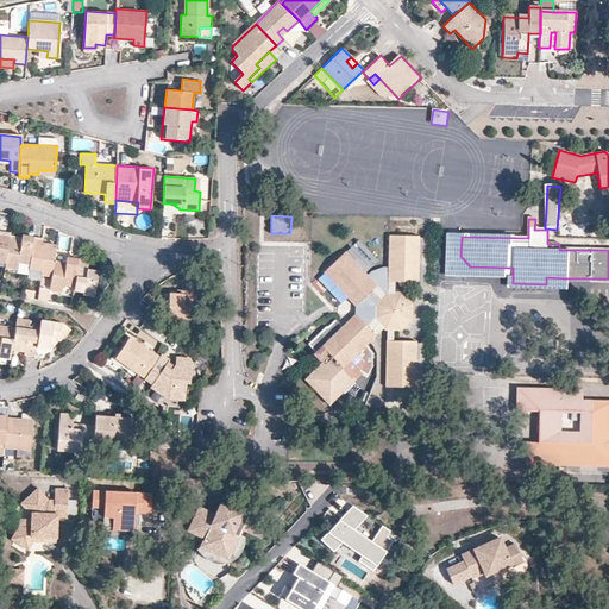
[(0,263),(5,265),(11,237),(11,236),(0,233),(0,263)]
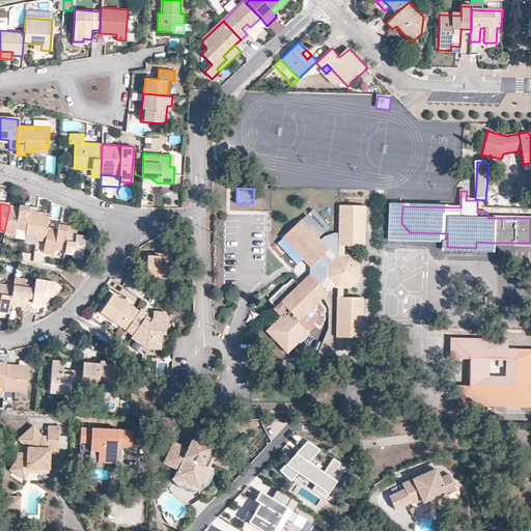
[(4,231),(4,232),(16,233),(16,235),(25,238),(31,205),(21,203),(20,208),(9,206),(4,231)]
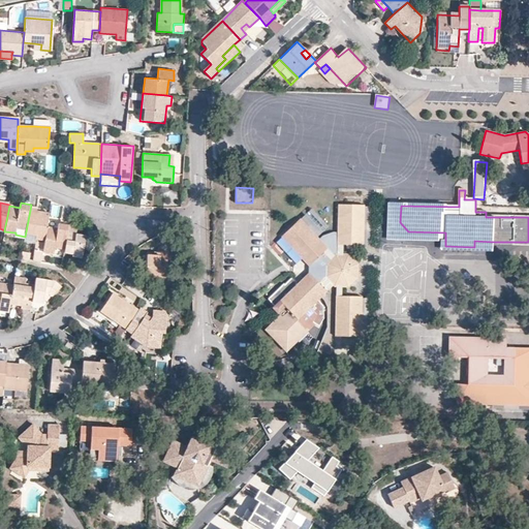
[(364,204),(339,203),(338,234),(332,234),(327,235),(321,240),(301,217),(281,235),(309,263),(311,261),(314,263),(313,271),(311,273),(309,271),(296,284),(289,277),(282,283),(281,283),(266,298),(272,305),(270,306),(275,312),(280,308),(284,312),(281,315),(287,321),(276,333),(286,344),(297,334),(297,335),(312,321),(318,328),(324,321),(325,304),(320,298),(334,285),(336,285),(334,335),(360,336),(362,296),(342,294),(342,285),(347,285),(358,276),(359,262),(350,252),(343,252),(344,243),(363,243),(364,204)]
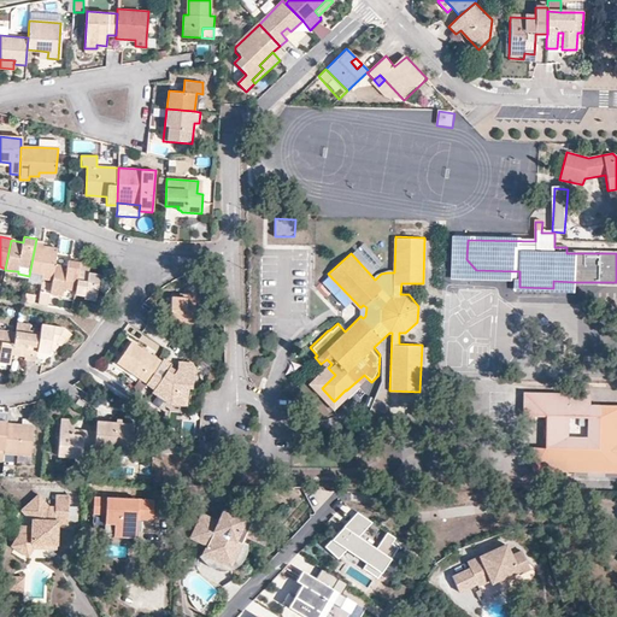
[(29,276),(29,278),(42,281),(43,276),(53,278),(56,263),(58,251),(59,247),(48,245),(48,250),(43,248),(45,245),(45,240),(36,239),(29,276)]
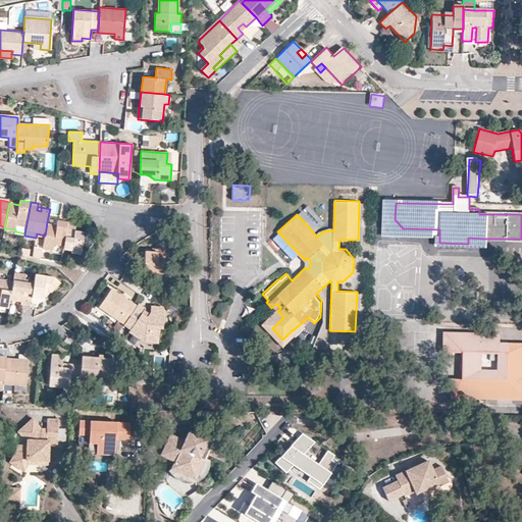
[(395,219),(396,203),(383,203),(382,238),(436,239),(435,247),(487,248),(487,239),(468,238),(468,244),(439,243),(439,229),(403,228),(395,219)]
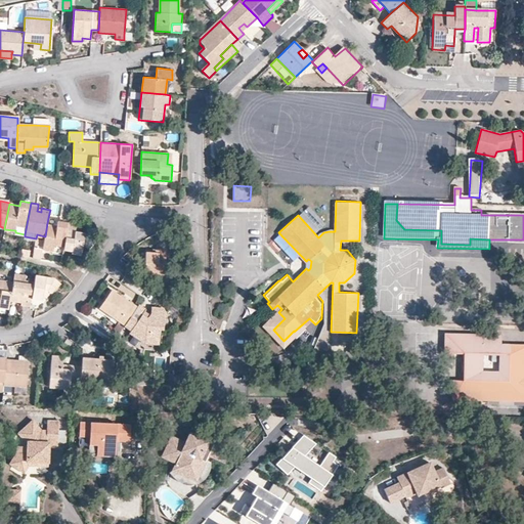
[(64,245),(69,222),(58,220),(58,224),(47,223),(45,236),(43,247),(54,249),(55,244),(64,245)]
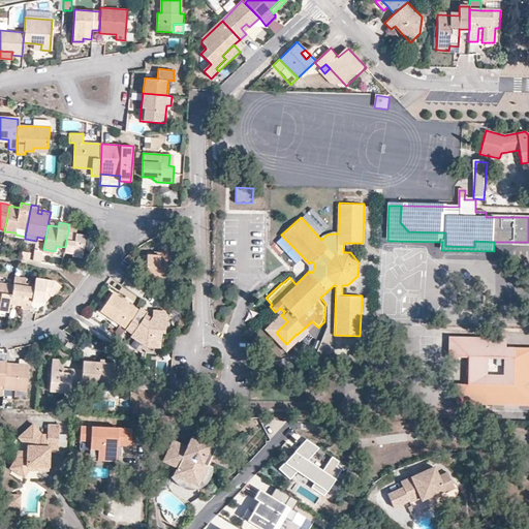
[(79,225),(69,224),(65,247),(65,250),(74,251),(74,254),(85,255),(88,235),(78,232),(79,225)]
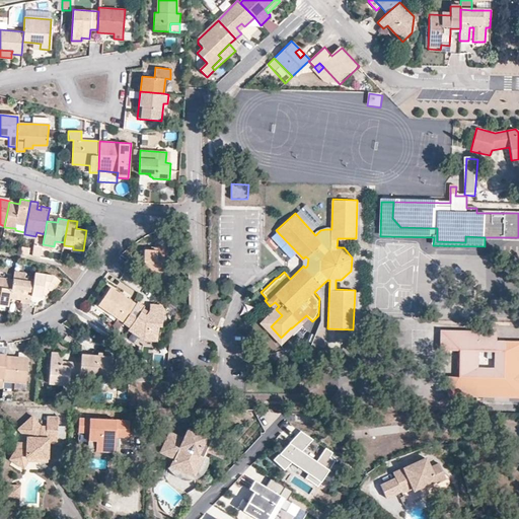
[(157,251),(152,251),(145,250),(143,272),(164,274),(166,247),(158,246),(157,251)]
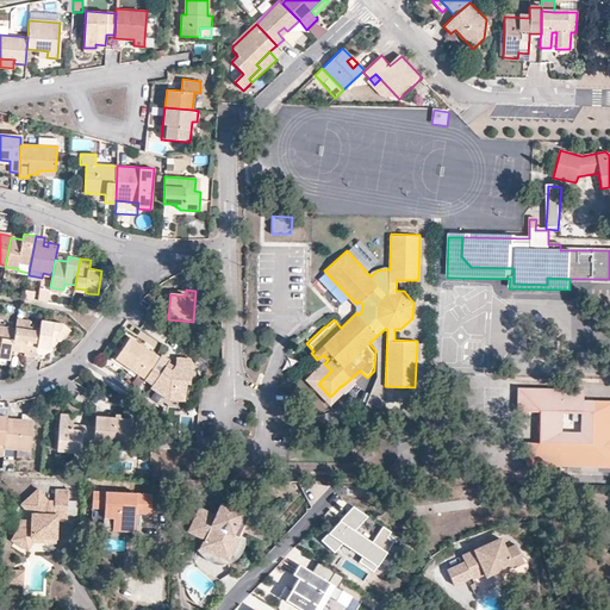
[(25,358),(36,359),(37,349),(41,330),(31,329),(31,323),(17,321),(16,331),(12,352),(22,354),(22,349),(26,349),(25,354),(25,358)]
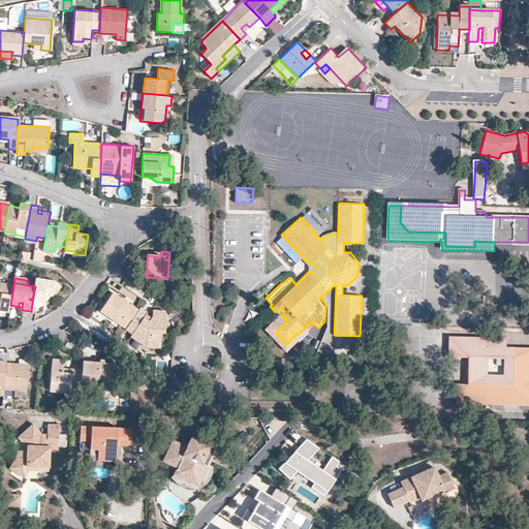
[(55,282),(36,279),(35,286),(32,303),(44,305),(44,302),(45,293),(50,294),(55,299),(63,287),(55,282)]
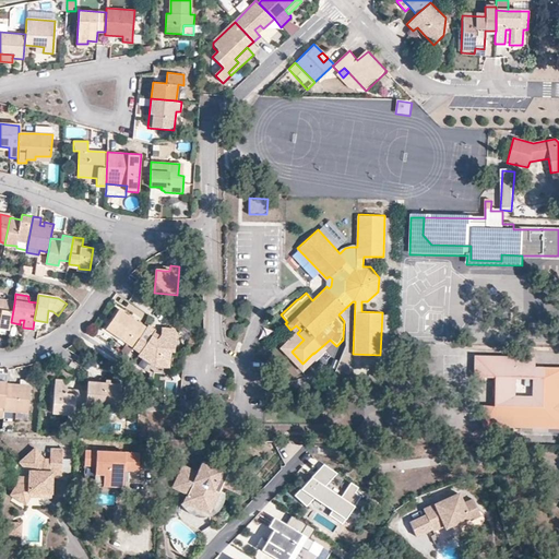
[(0,330),(10,332),(11,322),(14,304),(0,300),(0,330)]
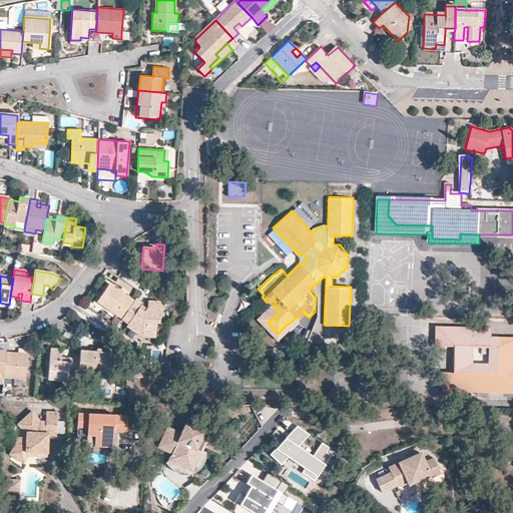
[(116,316),(122,319),(134,301),(109,283),(97,302),(116,316)]
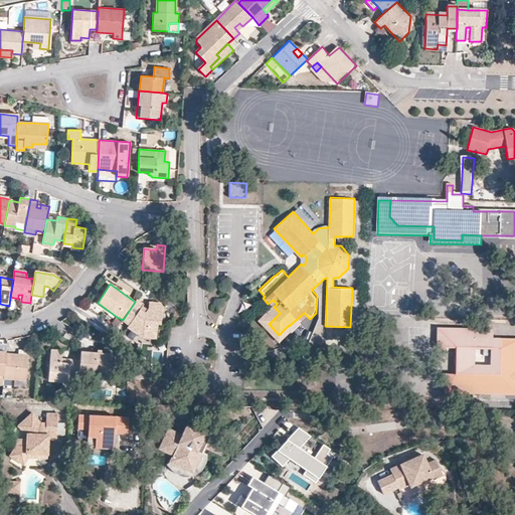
[(144,305),(137,300),(135,302),(123,320),(123,321),(130,326),(129,328),(144,338),(158,338),(159,324),(163,324),(164,306),(162,302),(149,303),(150,308),(148,311),(145,315),(140,311),(142,308),(144,305)]
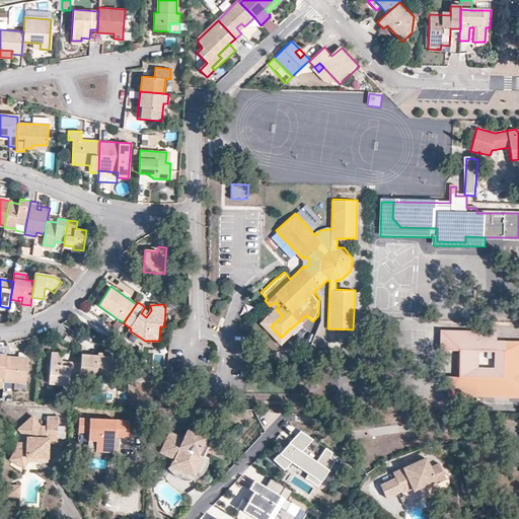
[(124,322),(118,319),(113,327),(119,331),(124,323),(124,322)]
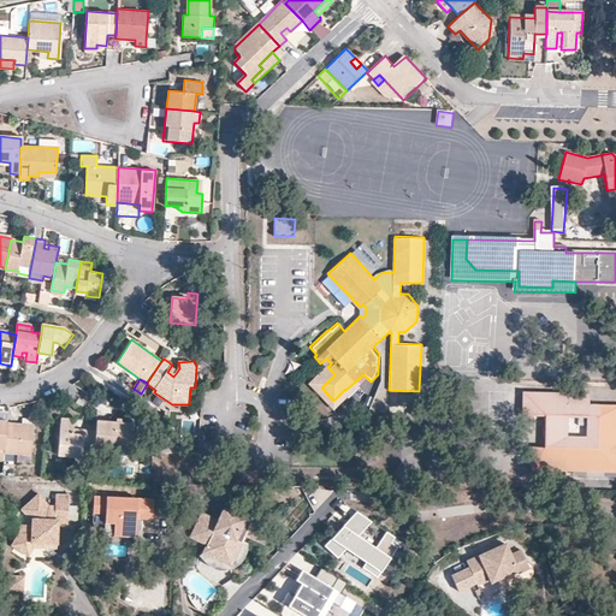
[(615,406),(588,406),(588,395),(522,392),(522,415),(544,416),(543,448),(532,446),(531,471),(615,472),(615,406)]
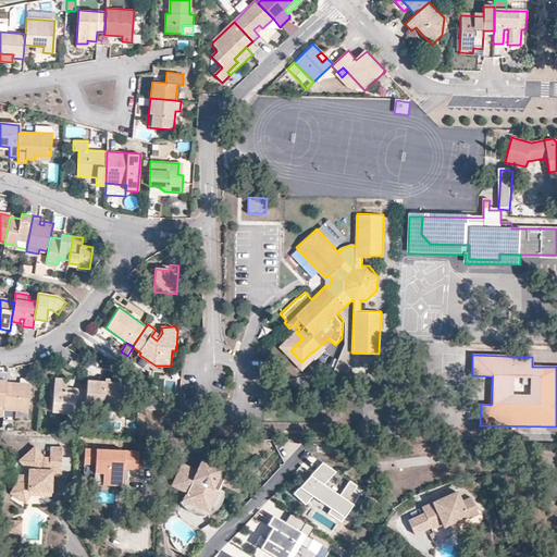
[(120,383),(87,381),(86,391),(85,404),(119,406),(120,383)]
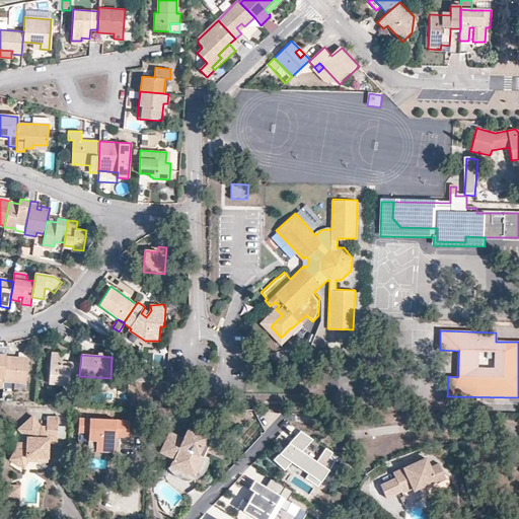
[(28,358),(5,356),(2,388),(10,389),(11,382),(15,383),(26,383),(28,358)]
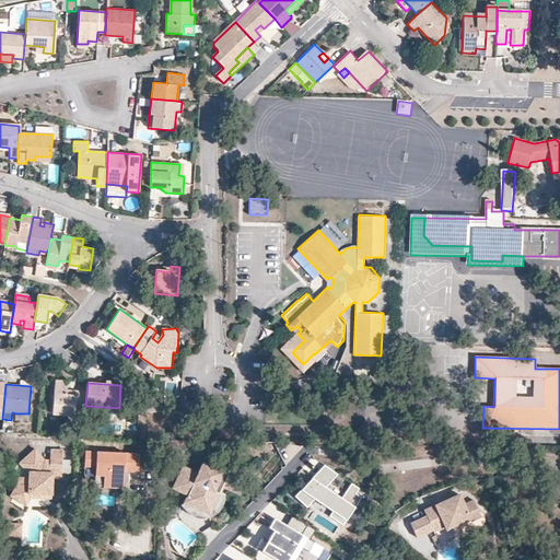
[(74,409),(85,410),(85,406),(86,393),(76,392),(76,397),(66,396),(66,391),(66,387),(55,386),(53,413),(74,416),(74,409)]
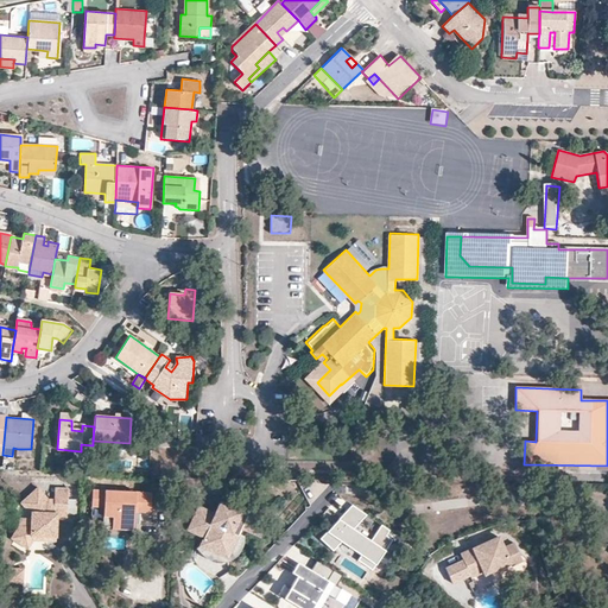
[(71,519),(73,488),(59,488),(58,499),(52,499),(42,488),(25,502),(35,513),(37,513),(36,519),(25,519),(25,526),(16,539),(19,542),(27,549),(36,538),(45,538),(45,533),(51,533),(51,530),(61,531),(61,519),(71,519)]
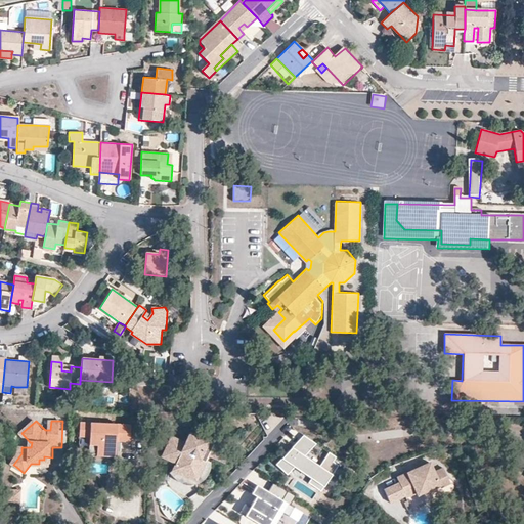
[(135,424),(84,423),(84,437),(94,437),(93,445),(101,445),(101,456),(115,456),(120,456),(121,437),(125,438),(125,441),(134,442),(135,424)]
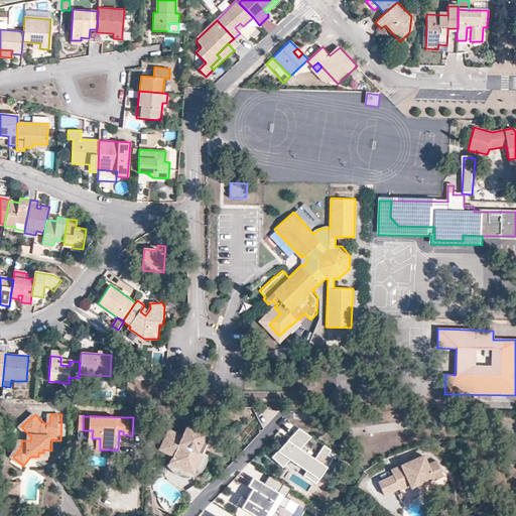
[(217,431),(212,429),(213,426),(212,423),(211,421),(209,420),(208,419),(205,418),(203,419),(201,419),(200,420),(198,422),(194,420),(186,435),(181,433),(179,432),(177,432),(176,432),(174,433),(172,433),(170,435),(169,436),(168,437),(167,438),(167,440),(166,443),(167,445),(168,448),(170,452),(172,453),(174,454),(176,455),(173,462),(197,473),(206,453),(209,447),(217,431)]
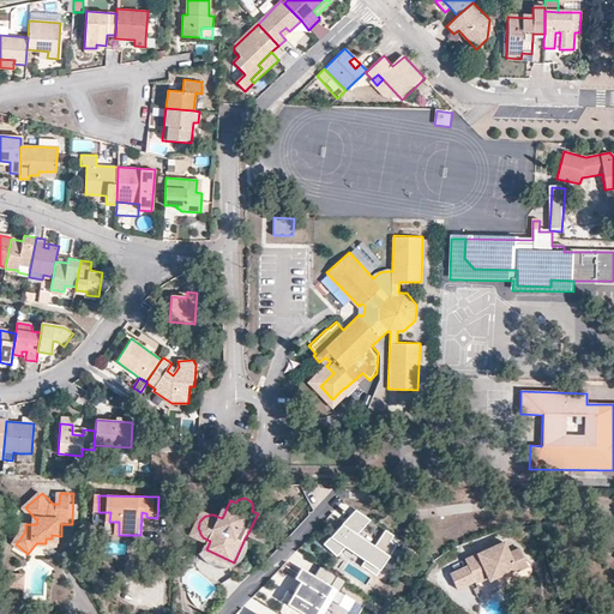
[(375,523),(353,507),(327,545),(341,553),(348,542),(369,557),(363,566),(377,575),(395,547),(389,543),(392,539),(381,531),(374,542),(366,537),(375,523)]
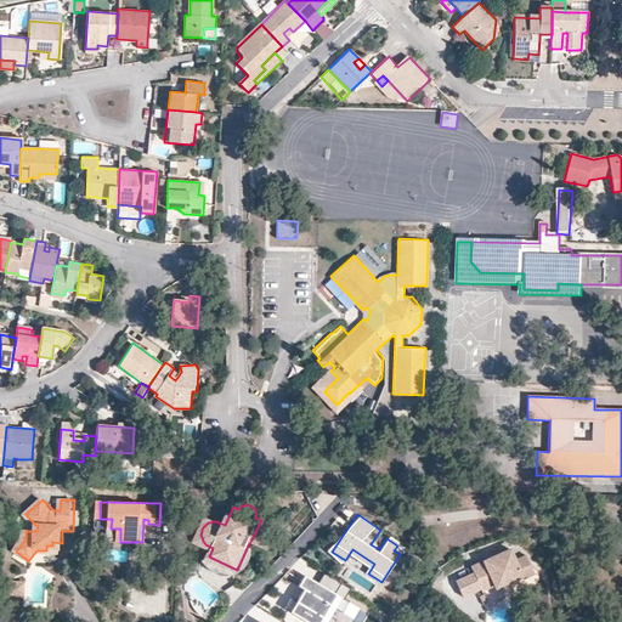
[(280,530),(261,520),(252,539),(270,549),(280,530)]
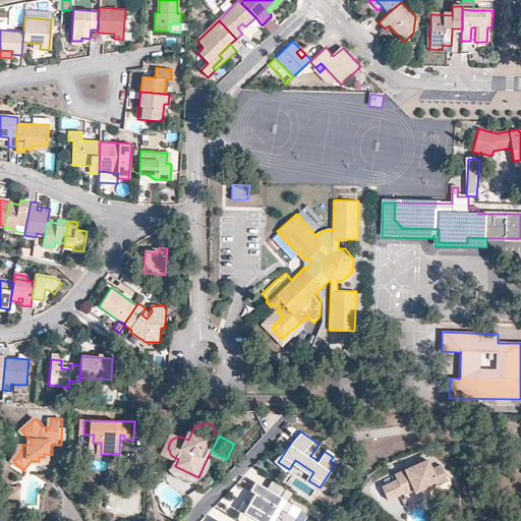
[(101,454),(101,443),(93,443),(93,453),(101,454)]
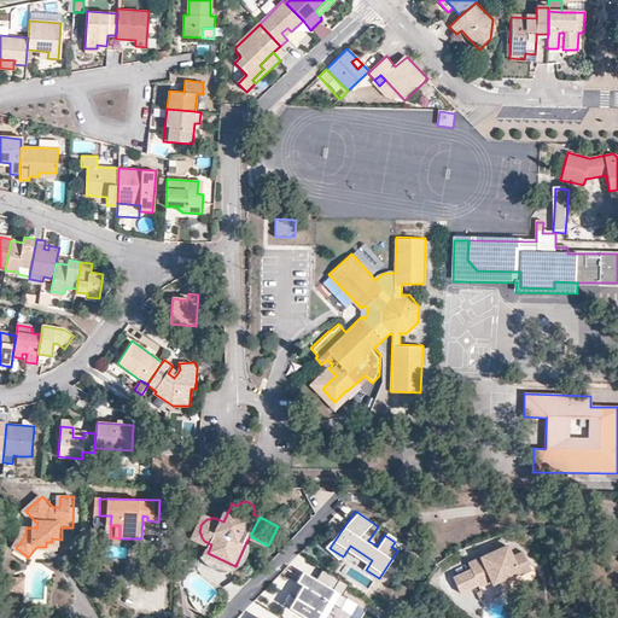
[(62,540),(52,538),(52,542),(46,542),(46,547),(36,547),(28,558),(33,560),(38,553),(39,552),(60,553),(62,540)]
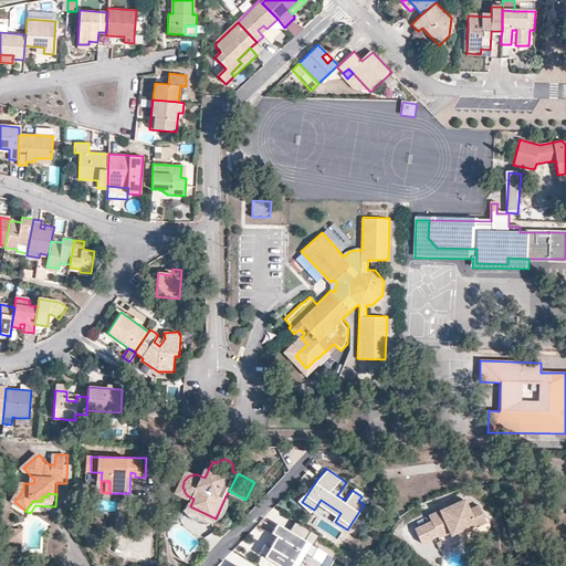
[(219,521),(231,500),(226,496),(216,519),(213,523),(219,521)]
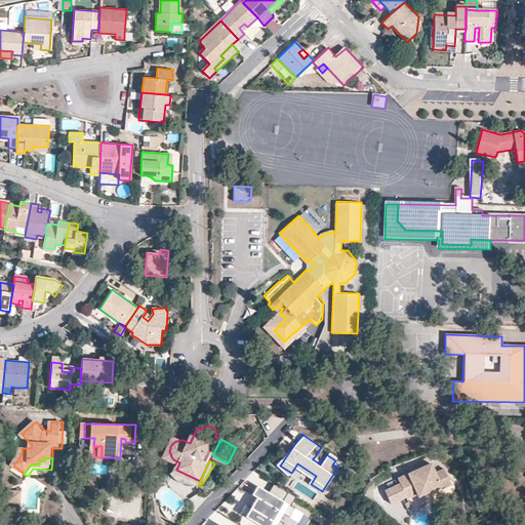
[(435,473),(430,462),(397,478),(399,483),(384,490),(390,503),(405,496),(406,498),(416,494),(417,496),(440,486),(435,473)]
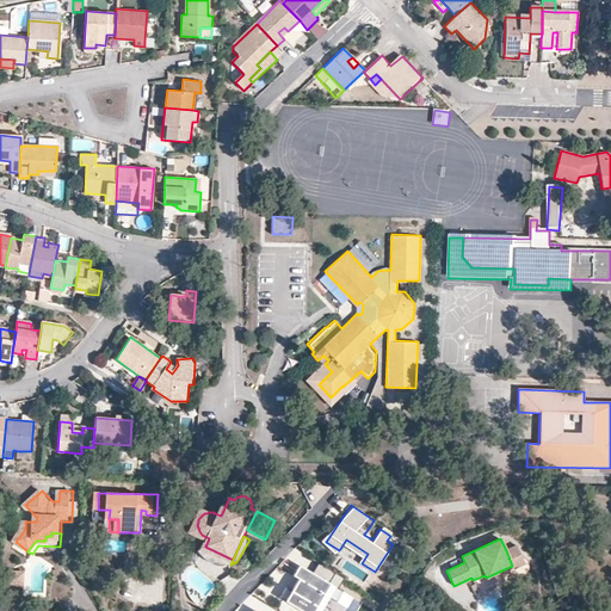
[(525,563),(517,545),(506,550),(512,566),(513,568),(525,563)]
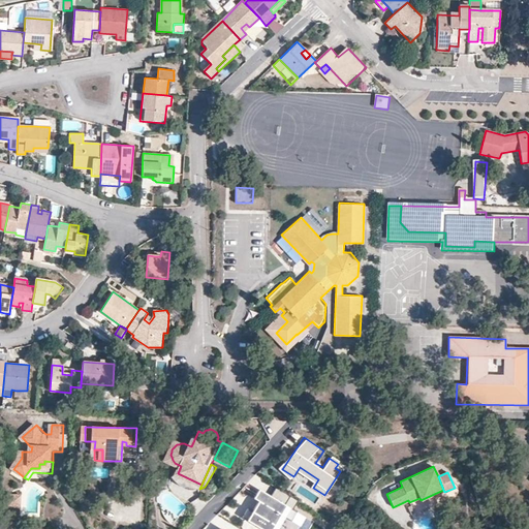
[(201,485),(178,473),(176,477),(199,489),(201,485)]
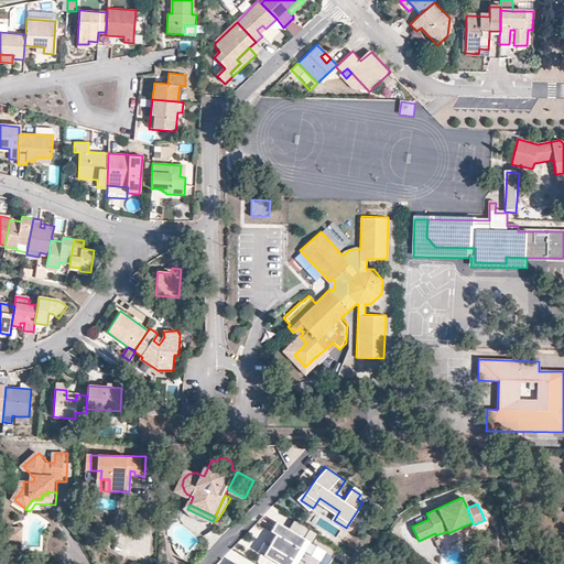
[(263,540),(257,552),(275,563),(290,563),(299,550),(312,553),(312,542),(317,533),(293,521),(289,529),(283,522),(270,544),(263,540)]
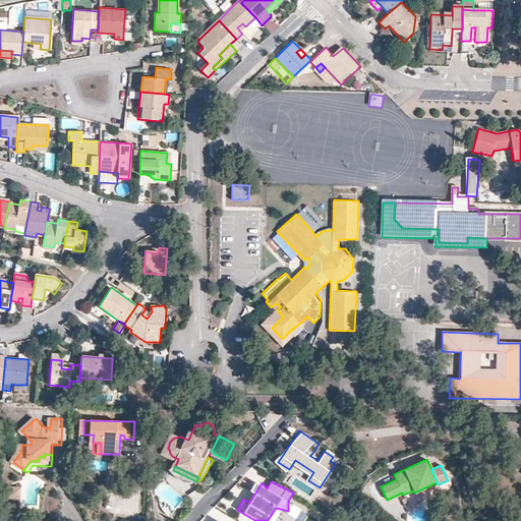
[(22,500),(23,488),(15,487),(14,500),(22,500)]
